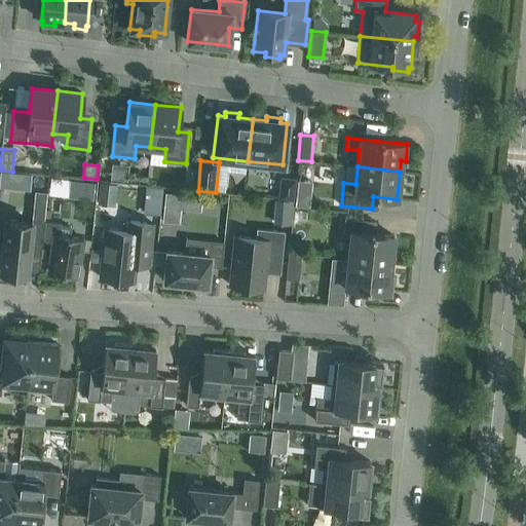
[(279,177),(277,198),(293,200),(295,178),(279,177)]
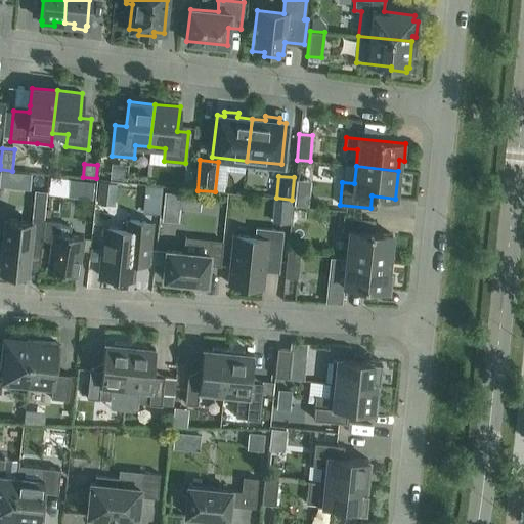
[(66,179),(63,195),(92,199),(94,182),(66,179)]
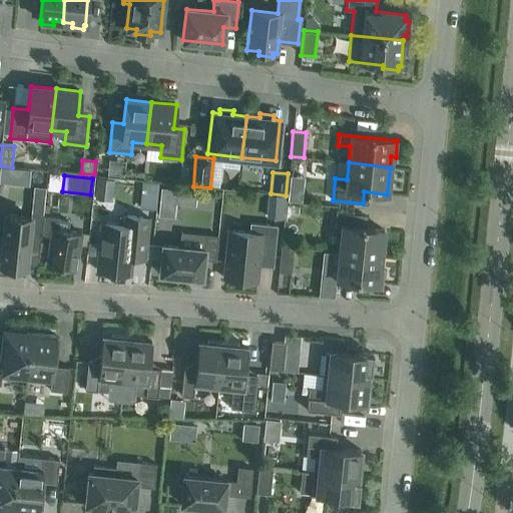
[(97,177),(94,198),(111,200),(113,179),(97,177)]
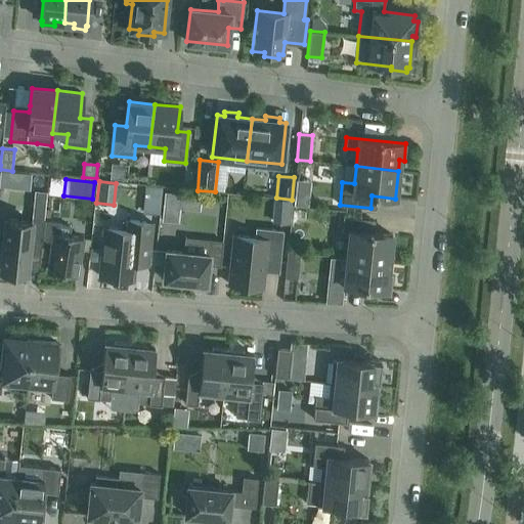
[(145,184),(142,211),(159,213),(162,186),(145,184)]
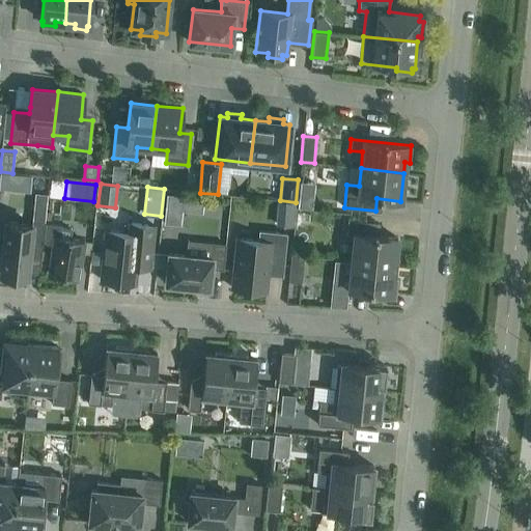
[(44,223),(47,194),(42,194),(34,201),(32,221),(44,223)]
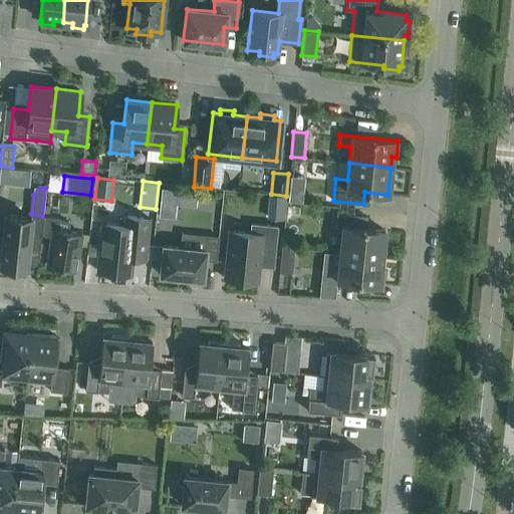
[(196,206),(197,191),(161,188),(159,216),(175,218),(176,204),(196,206)]
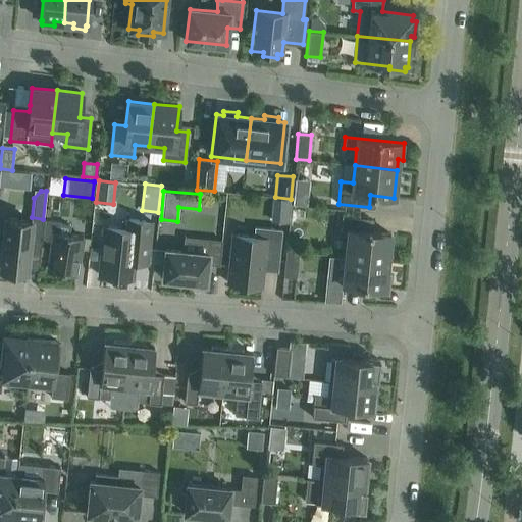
[(294,191),(293,204),(307,205),(308,193),(294,191)]
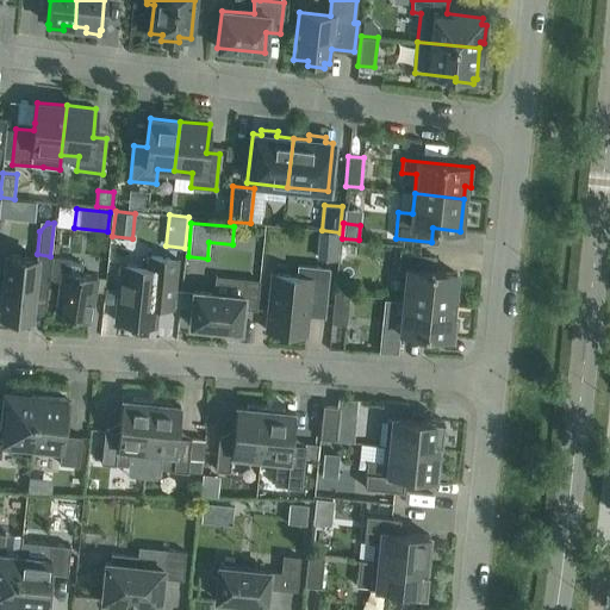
[(406,269),(403,300),(453,305),(456,273),(428,271),(429,256),(399,253),(398,269),(406,269)]
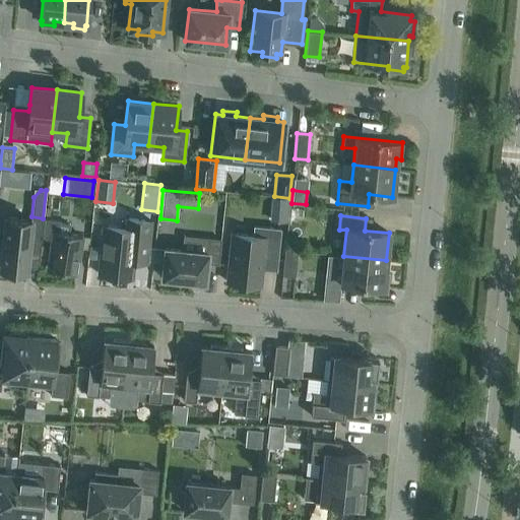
[(4,217),(0,259),(0,268),(25,271),(28,245),(41,247),(43,218),(31,216),(30,220),(4,217)]
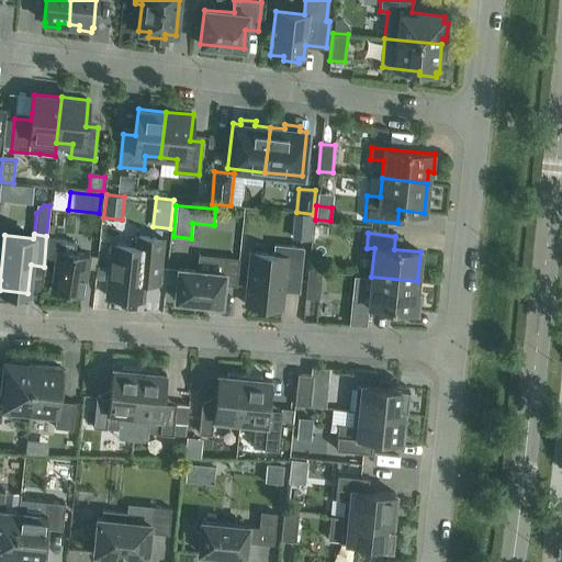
[(68,237),(49,236),(48,257),(56,258),(52,291),(81,295),(88,255),(66,251),(68,237)]
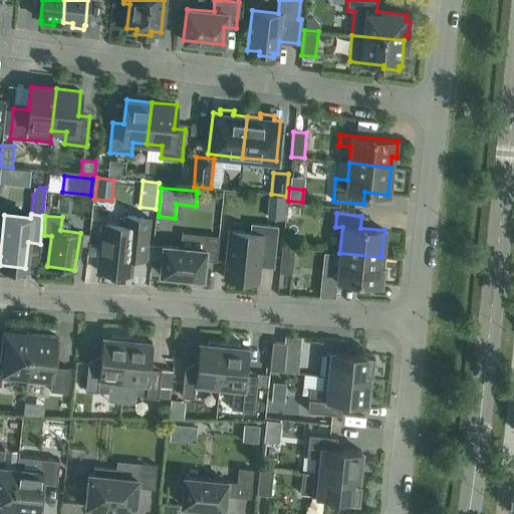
[(131,274),(133,257),(136,254),(136,252),(147,253),(150,218),(123,216),(123,225),(102,223),(97,271),(131,274)]
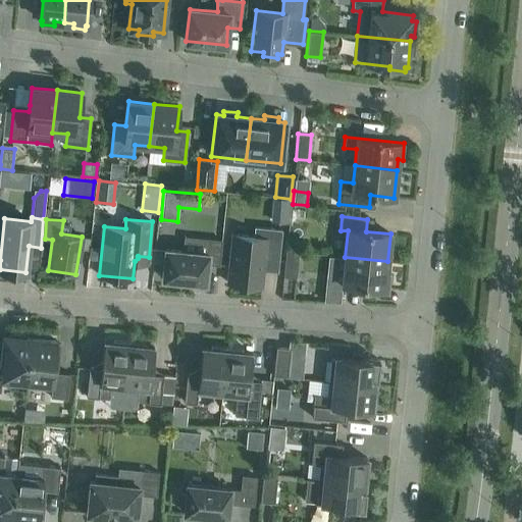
[(232,235),(227,282),(261,286),(263,269),(266,266),(266,263),(277,265),(281,229),(255,227),(254,237),(232,235)]
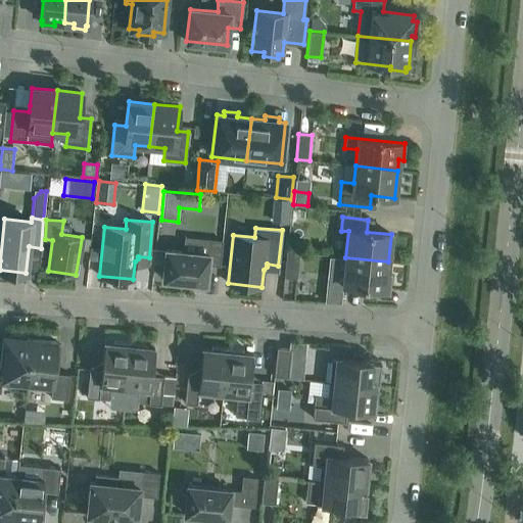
[(162,279),(205,283),(207,264),(220,265),(222,240),(209,239),(207,253),(165,249),(162,279)]
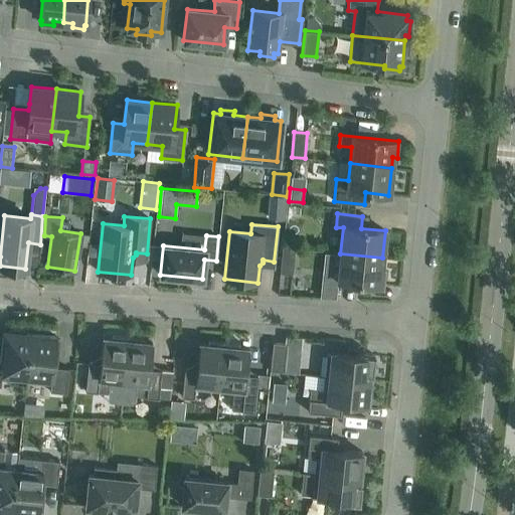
[(295,249),(283,247),(280,273),(292,275),(295,249)]
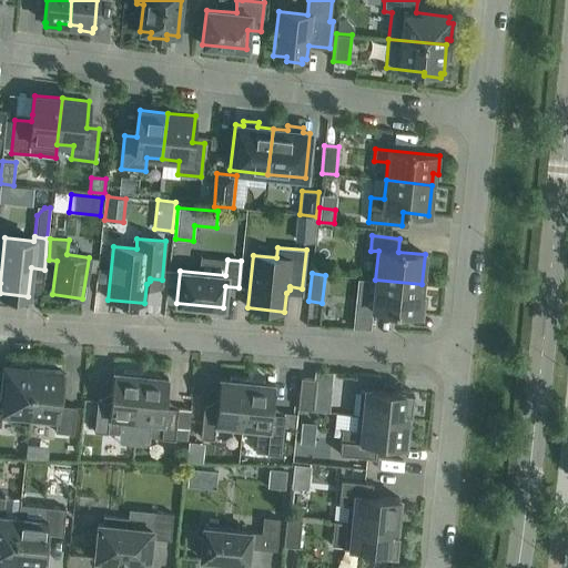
[(421,296),(422,284),(375,280),(373,310),(424,315),(425,296),(421,296)]
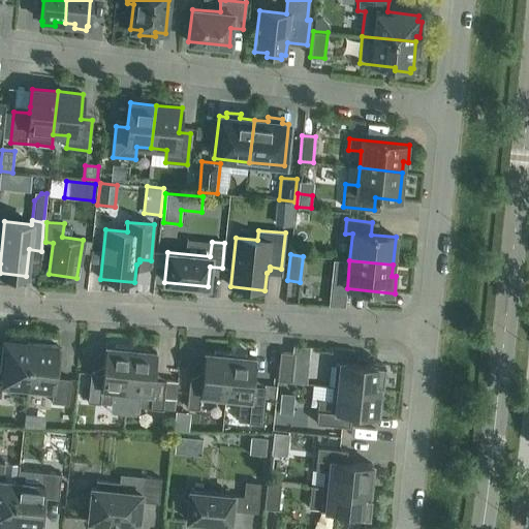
[(331,287),(329,306),(345,307),(347,288),(331,287)]
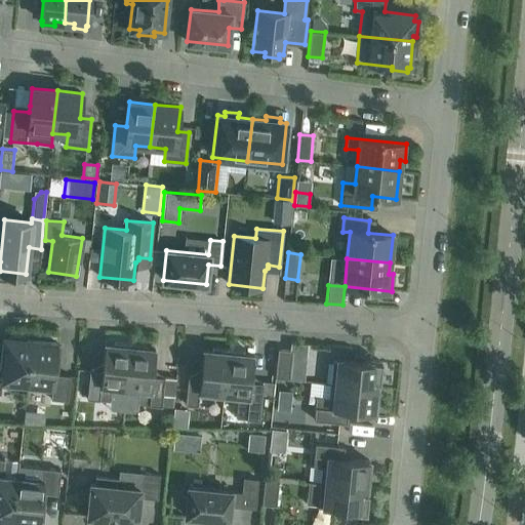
[(1,387),(26,389),(31,340),(26,340),(27,336),(11,334),(10,338),(4,338),(1,368),(0,368),(0,393),(0,394),(1,387)]
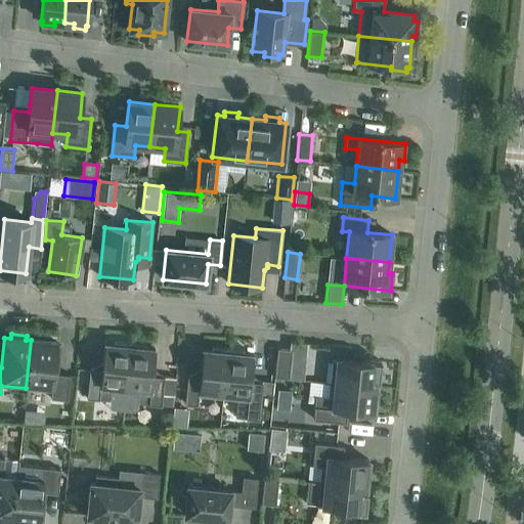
[(57,343),(31,340),(26,388),(51,391),(50,398),(68,400),(70,375),(54,374),(55,360),(59,360),(61,346),(57,345),(57,343)]
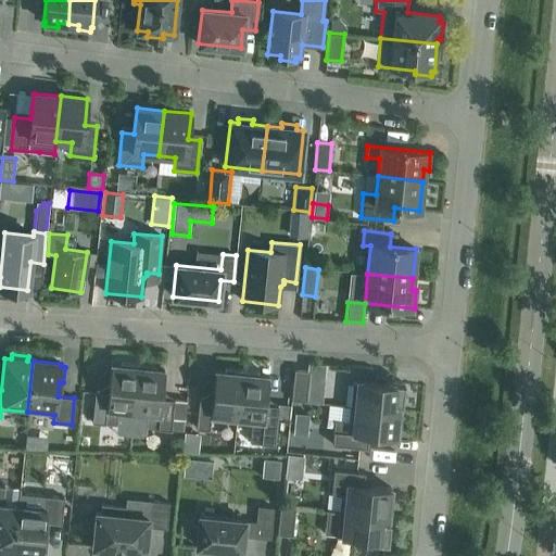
[(133,416),(138,365),(121,363),(121,365),(111,364),(108,392),(95,391),(92,421),(116,424),(117,415),(133,416)]
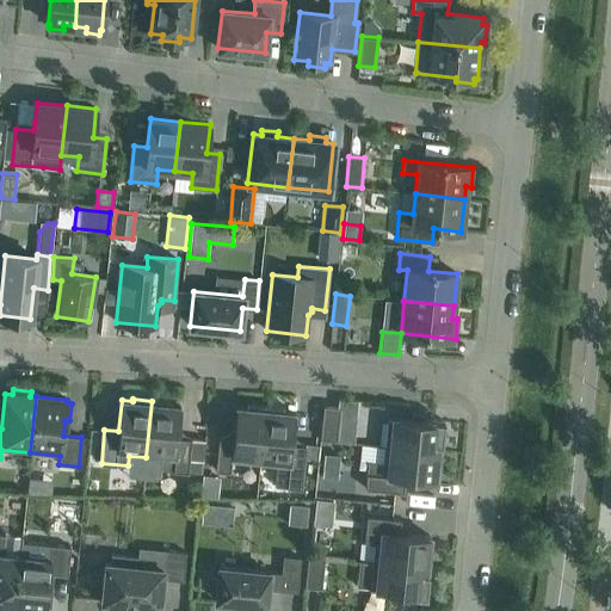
[(152,401),(146,457),(162,458),(161,469),(187,473),(191,438),(178,437),(180,406),(170,405),(170,402),(152,401)]
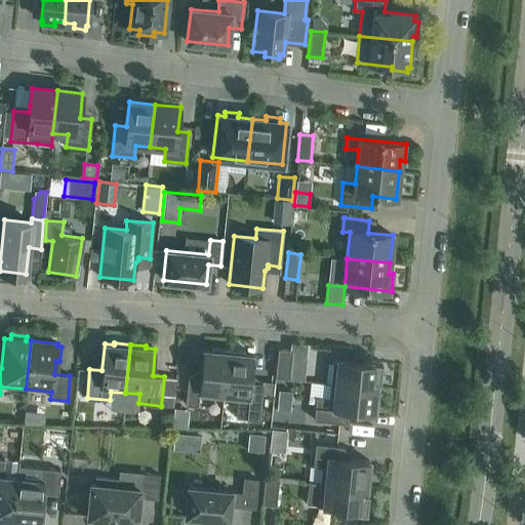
[(199,396),(224,399),(229,350),(212,349),(212,351),(203,350),(200,376),(188,375),(186,404),(198,405),(199,396)]
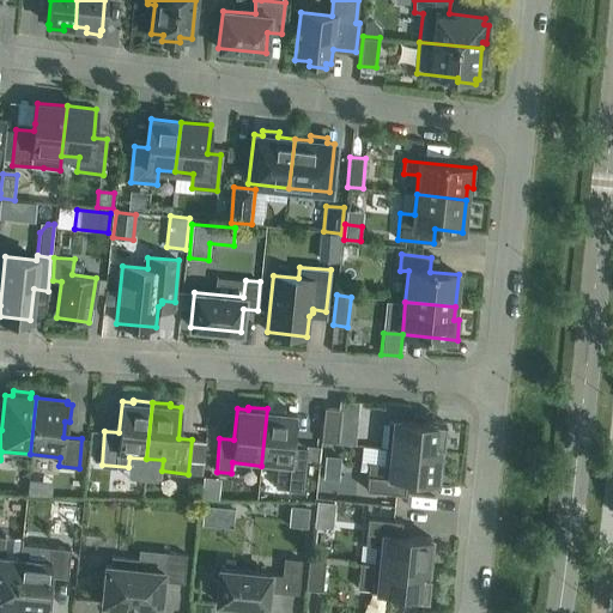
[(321,441),(338,442),(341,408),(325,407),(321,441)]
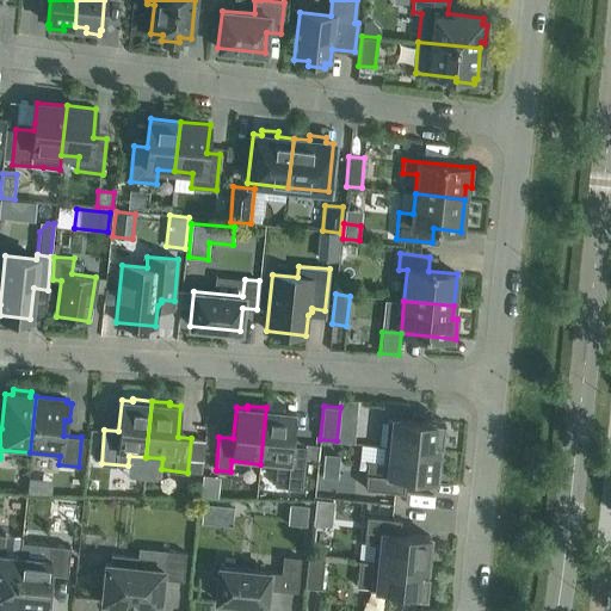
[(284,412),(284,409),(266,407),(260,464),(277,466),(275,486),(302,488),(306,445),(291,444),(295,413),(284,412)]
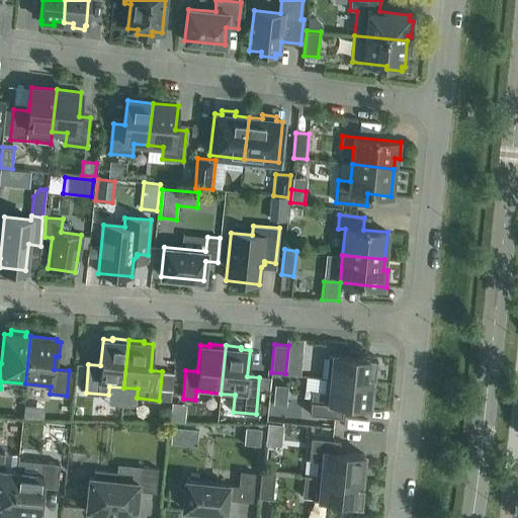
[(326,378),(371,382),(372,377),(374,377),(376,357),(356,355),(356,356),(328,353),(328,355),(326,378)]
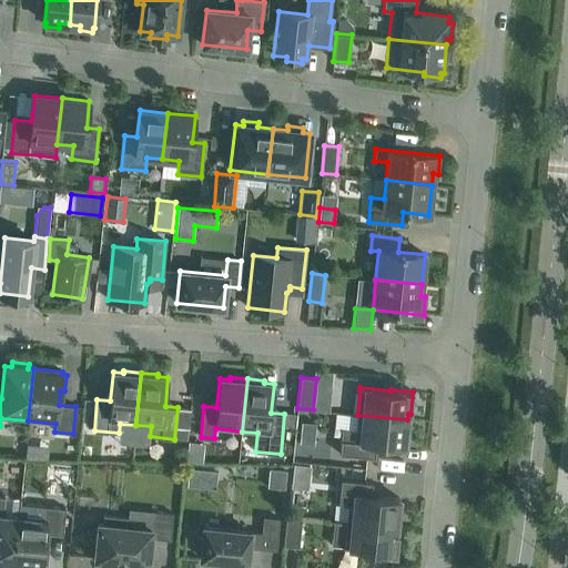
[(407,419),(357,415),(356,430),(342,429),(338,454),(375,457),(376,445),(405,447),(406,437),(408,438),(409,421),(407,419)]
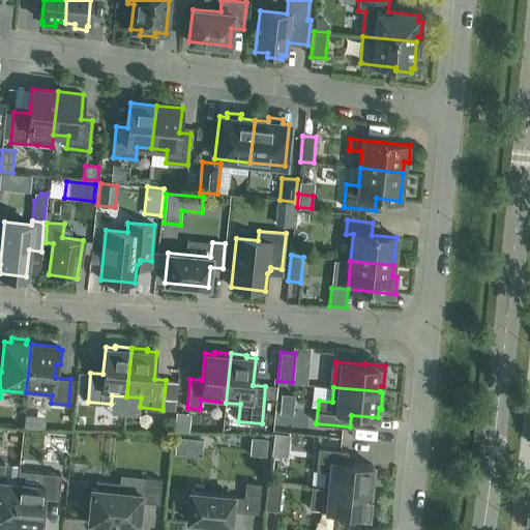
[(249,449),(248,425),(236,427),(237,450),(249,449)]
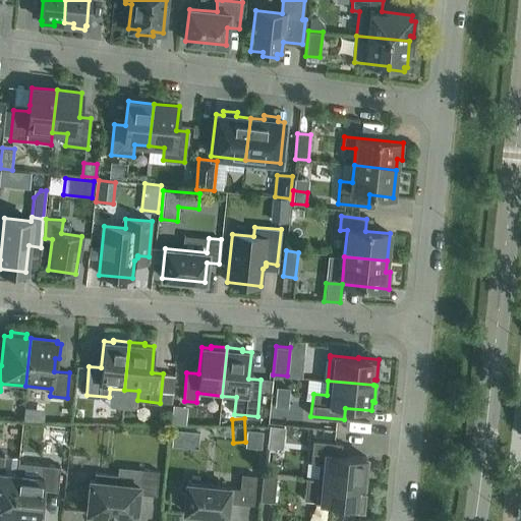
[(246,429),(244,446),(261,448),(263,431),(246,429)]
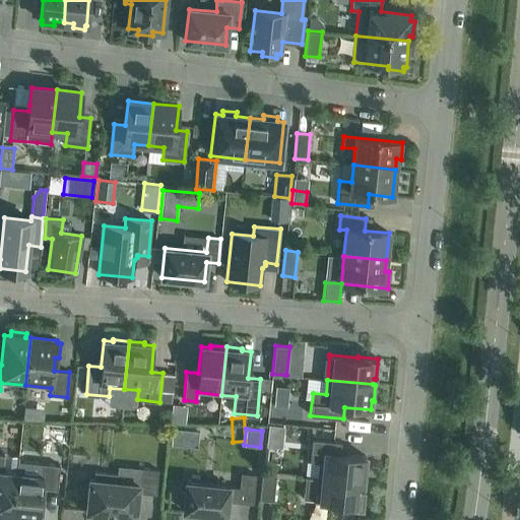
[(365,465),(366,456),(339,454),(340,442),(312,439),(309,462),(318,462),(317,477),(363,481),(365,482),(367,466),(365,465)]
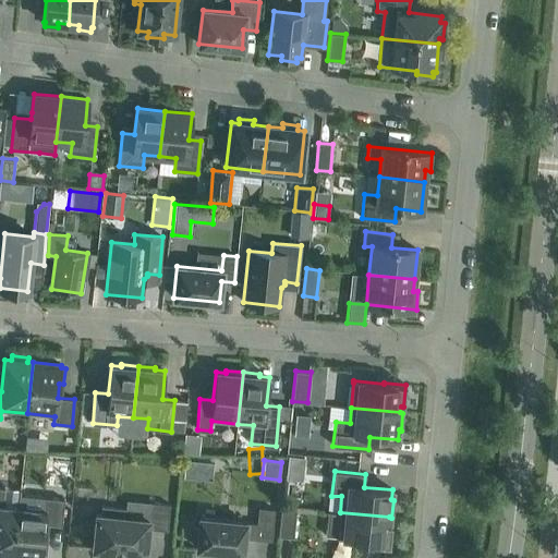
[(8,554),(13,554),(19,508),(2,506),(4,487),(0,487),(0,556),(8,557),(8,554)]
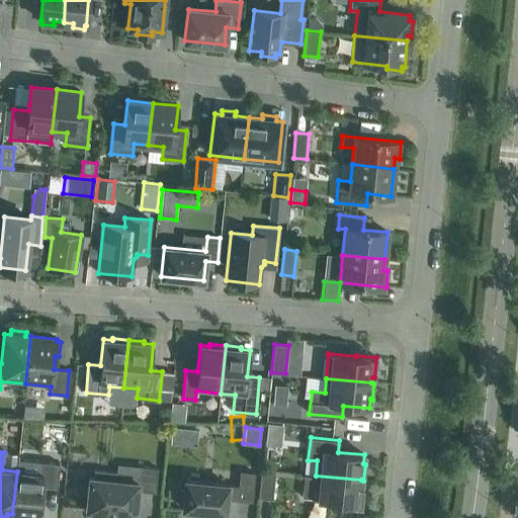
[(41,473),(17,471),(12,514),(38,517),(38,515),(42,515),(45,500),(40,500),(41,487),(57,489),(60,463),(42,461),(41,473)]
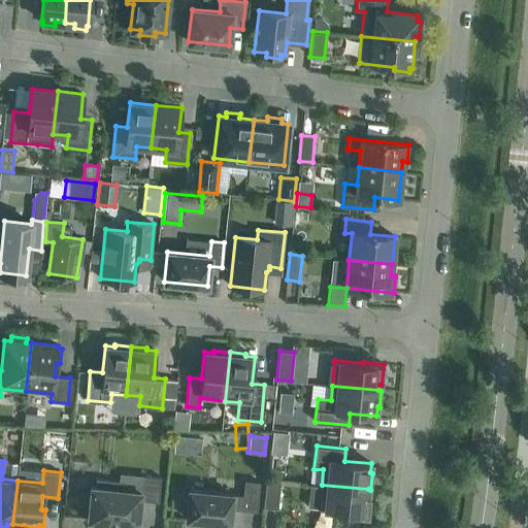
[(91,486),(88,520),(137,525),(140,500),(158,502),(161,477),(141,475),(140,491),(118,489),(118,482),(97,480),(96,487),(91,486)]
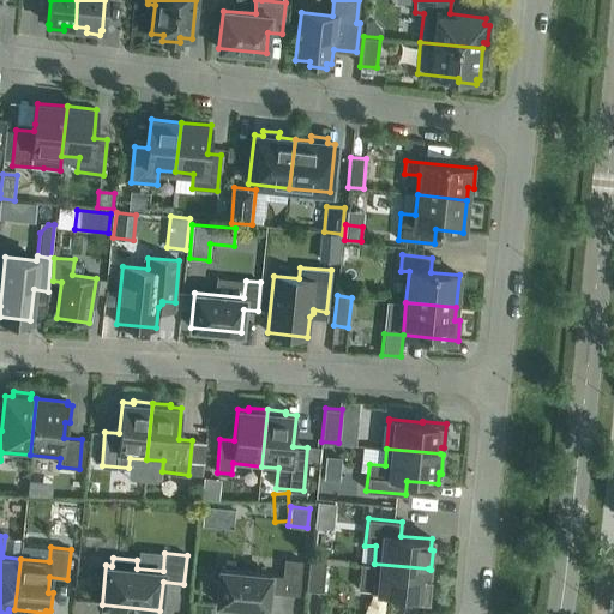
[(306,590),(323,591),(326,558),(309,557),(306,590)]
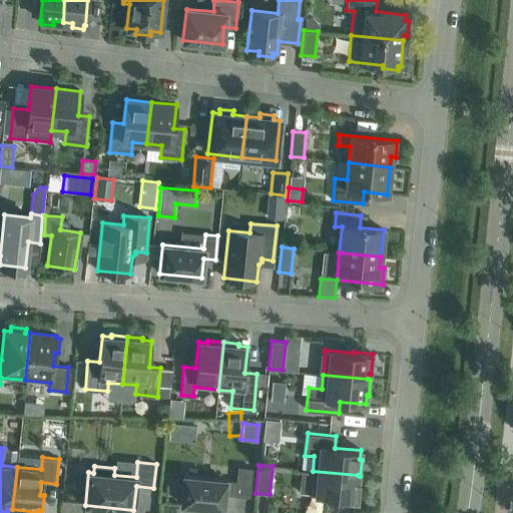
[(180,504),(222,508),(224,491),(235,492),(249,494),(252,469),(237,467),(236,482),(225,480),(183,476),(182,485),(178,485),(177,500),(181,501),(180,504)]
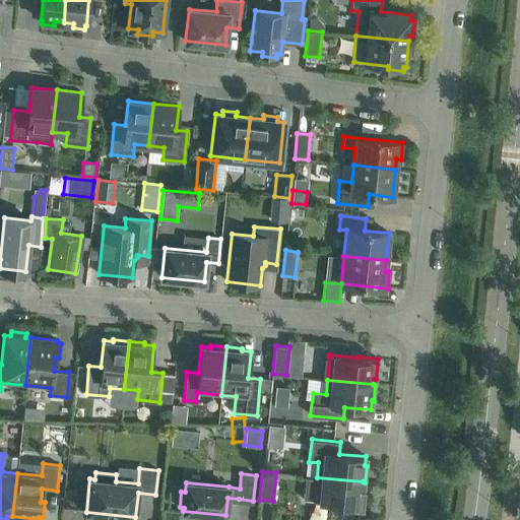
[(363,488),(363,481),(317,477),(315,501),(314,501),(314,502),(342,505),(342,506),(363,508),(365,488),(363,488)]
